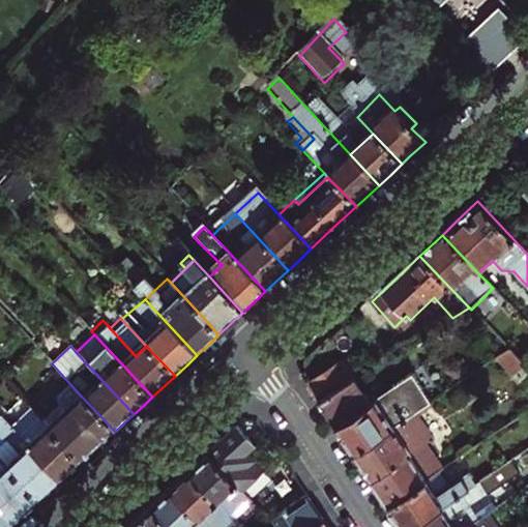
[(497,359),(519,382),(527,375),(527,368),(510,350),(497,359)]
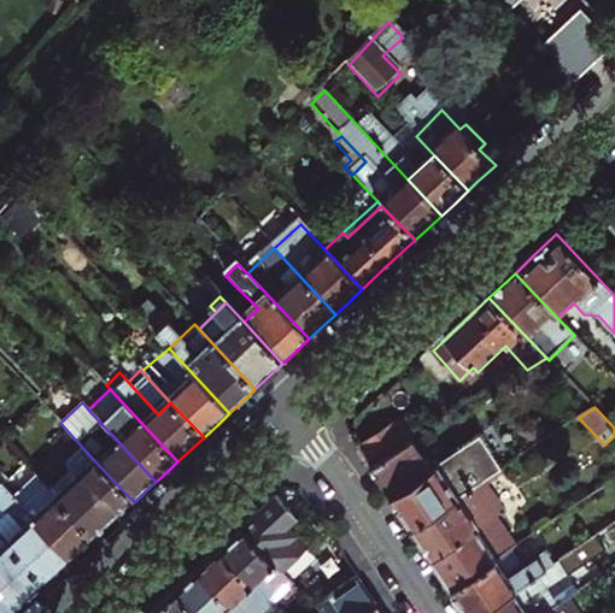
[(449,489),(492,460),(469,426),(445,443),(455,458),(432,473),(413,444),(410,447),(370,473),(391,504),(410,532),(457,501),(449,489)]
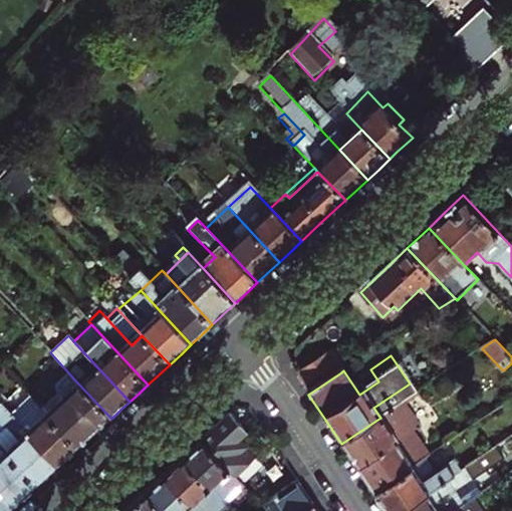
[(297,379),(308,395),(341,372),(331,357),(297,379)]
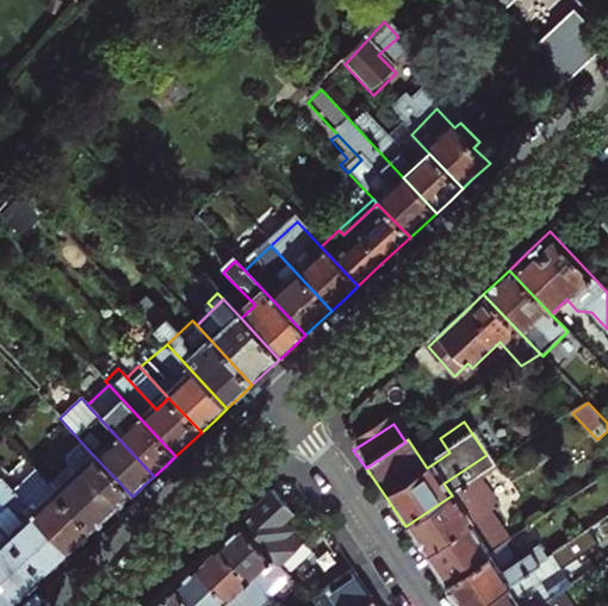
[(132,497),(91,453),(86,457),(91,461),(55,494),(92,533),(121,507),(132,497)]
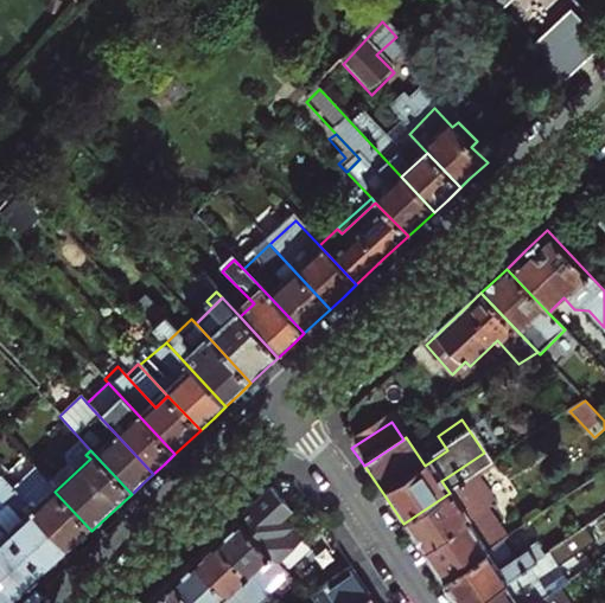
[(441,481),(450,493),(485,469),(491,464),(484,453),(441,481)]
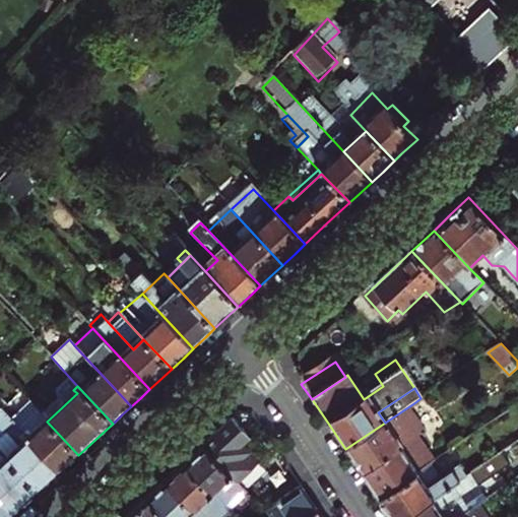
[(385,423),(345,449),(355,464),(364,474),(403,448),(406,446),(399,435),(421,422),(415,414),(422,410),(415,402),(385,423)]
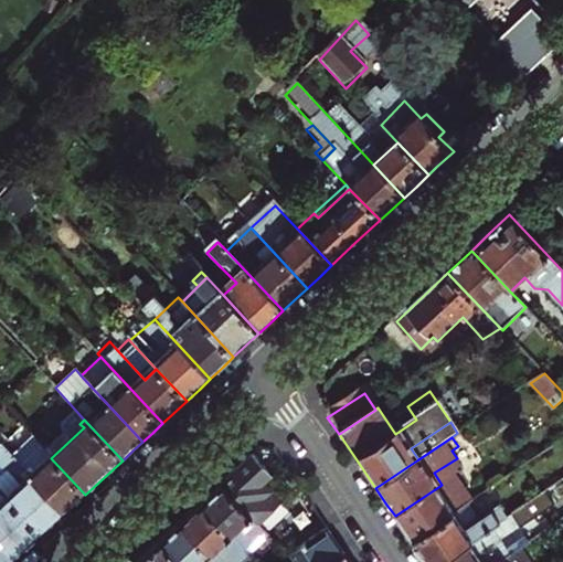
[(65,513),(13,459),(0,445),(0,468),(6,475),(0,479),(0,496),(39,539),(51,527),(65,513)]
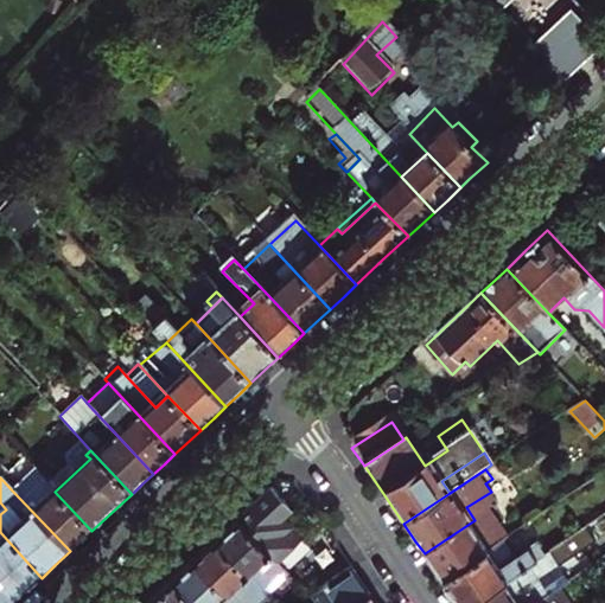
[(91,531),(55,492),(43,502),(25,483),(14,493),(70,551),(81,541),(91,531)]
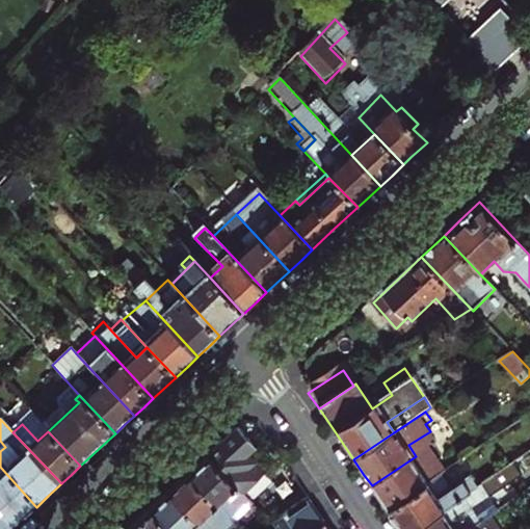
[(208,454),(248,498),(254,503),(261,495),(273,483),(262,472),(246,453),(254,447),(237,428),(208,454)]
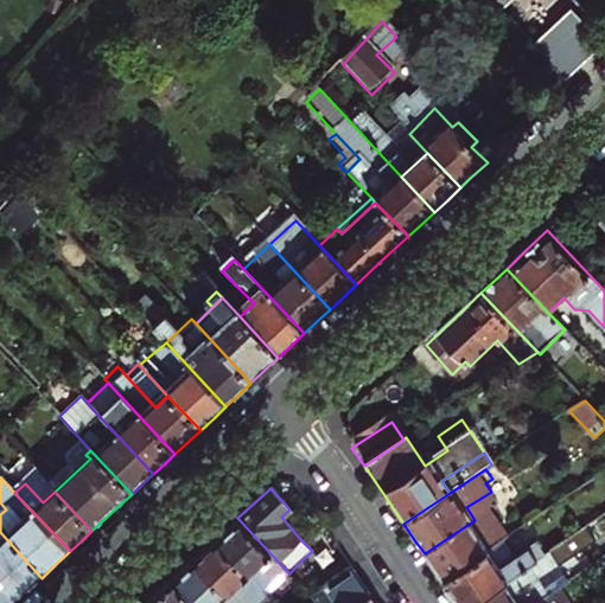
[(216,539),(262,588),(284,568),(237,518),(228,527),(216,539)]
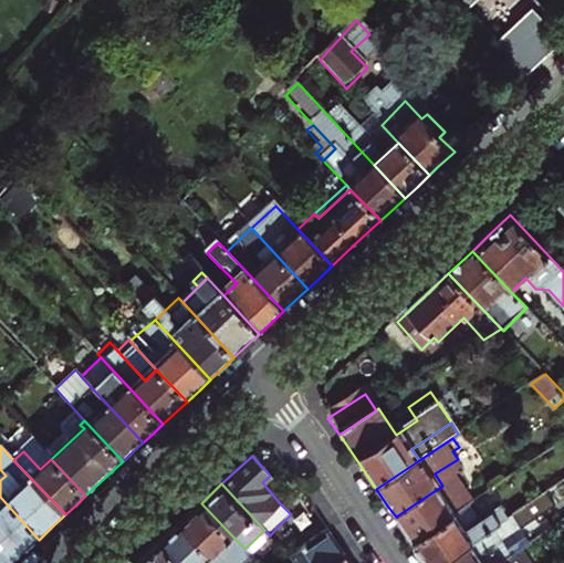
[(405,531),(415,546),(458,517),(439,488),(396,517),(405,530),(405,531)]
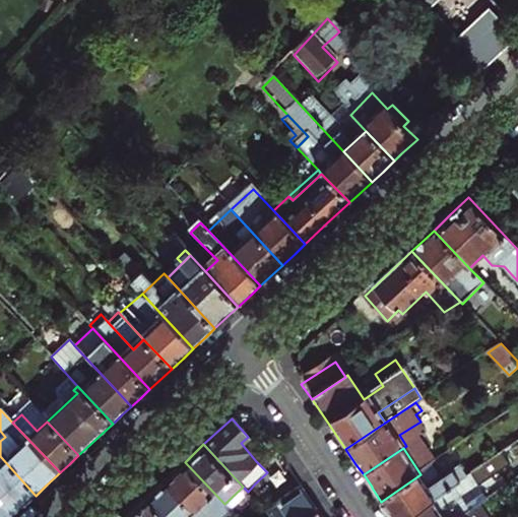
[(0,498),(15,515),(24,506),(36,496),(0,456),(0,498)]
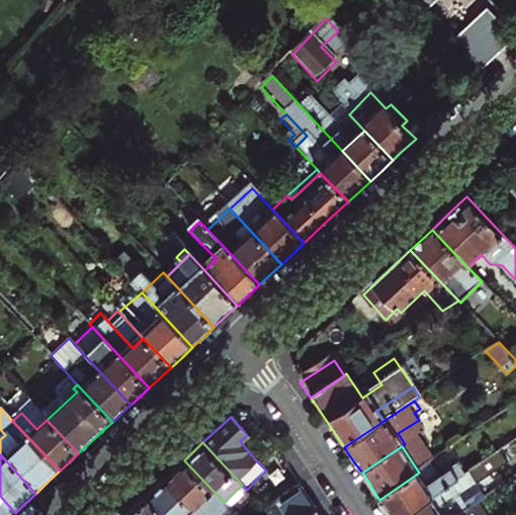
[(390,513),(391,514),(411,514),(469,475),(483,465),(478,458),(471,458),(460,465),(459,464),(428,486),(419,473),(379,500),(390,513)]
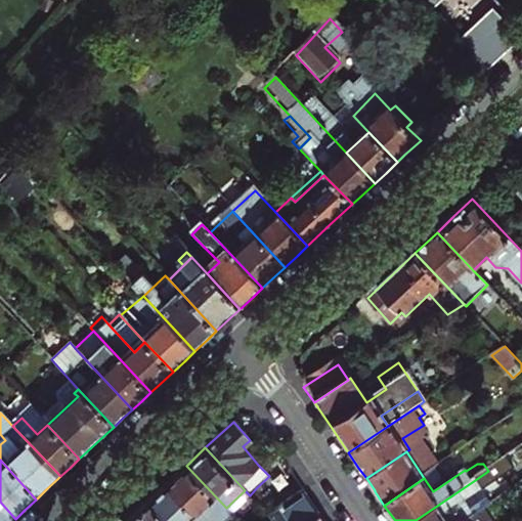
[(168,482),(203,520),(212,520),(226,508),(186,466),(175,476),(168,482)]
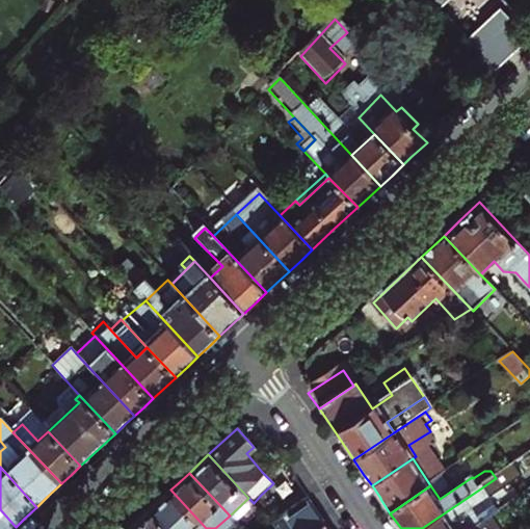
[(451,528),(491,500),(482,487),(422,528),(451,528)]
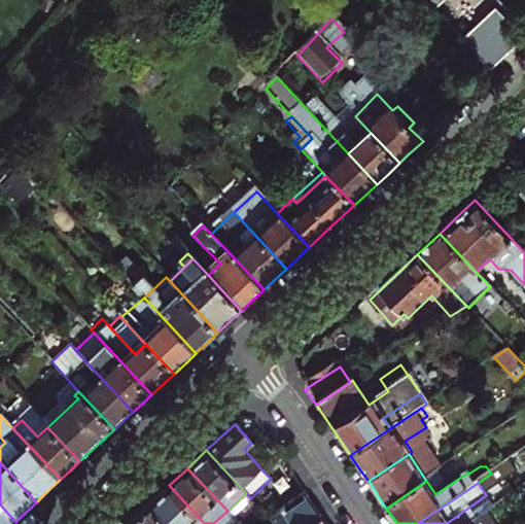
[(204,523),(169,485),(159,495),(148,504),(166,523),(204,523)]
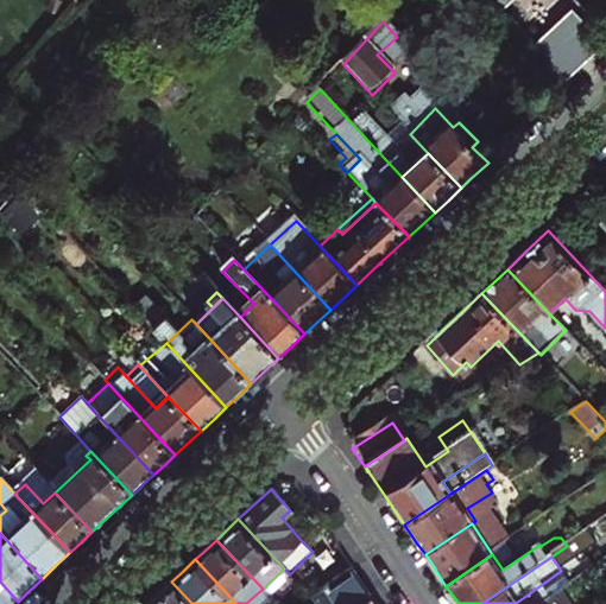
[(308,593),(316,603),(361,603),(367,599),(365,595),(347,567),(308,593)]
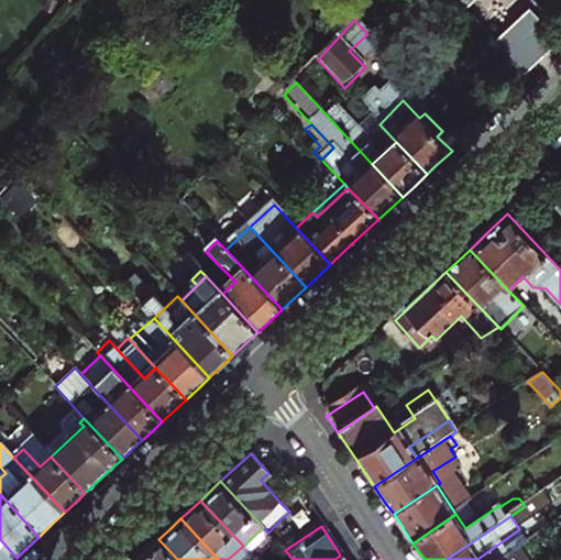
[(268,533),(263,527),(243,546),(248,551),(254,559),(256,559),(276,540),(268,533)]
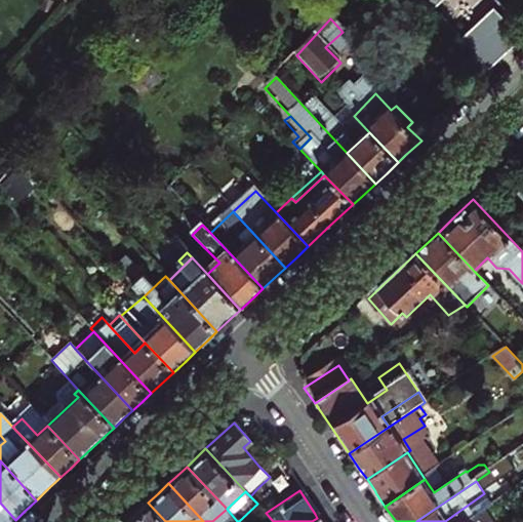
[(13,521),(15,520),(0,503),(0,521),(13,521)]
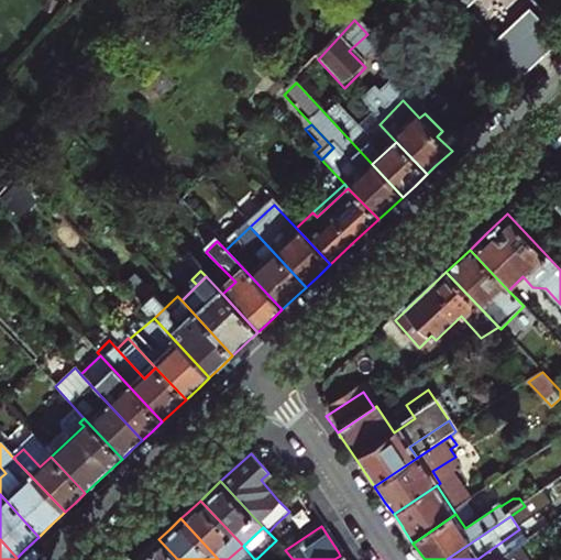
[(150,548),(139,558),(140,559),(177,559),(158,539),(150,548)]
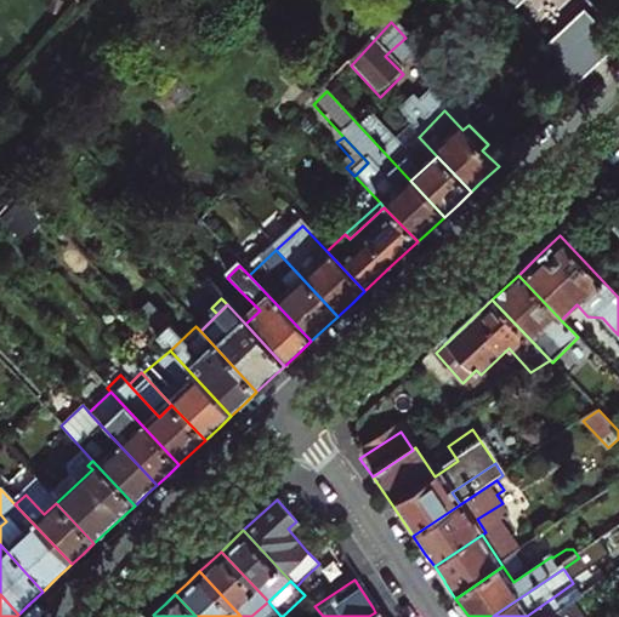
[(263,616),(273,607),(268,601),(251,616),(263,616)]
